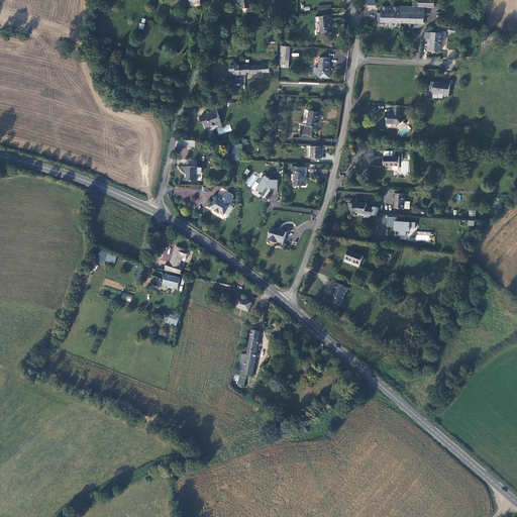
[(241,0),(241,2),(240,2),(241,9),(252,7),(250,0),(241,0)]
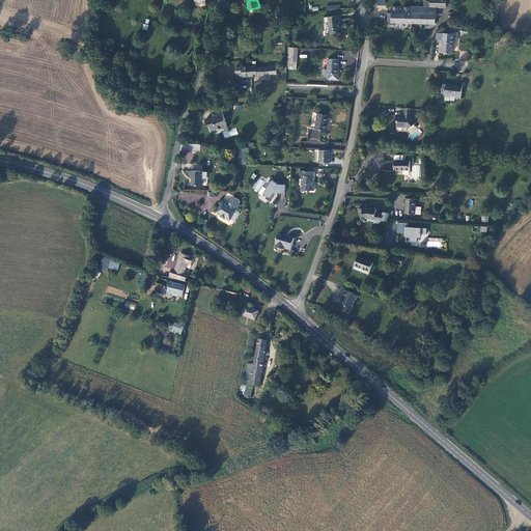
[(437,0),(437,5),(436,9),(446,9),(446,0),(437,0)]
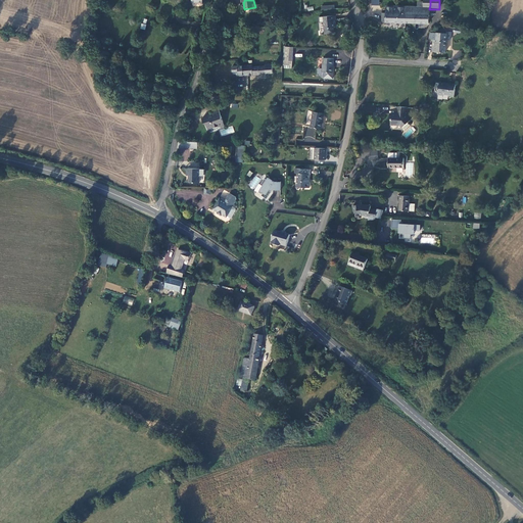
[(383,22),(407,24),(407,14),(403,14),(403,7),(387,7),(386,13),(383,13),(383,22)]
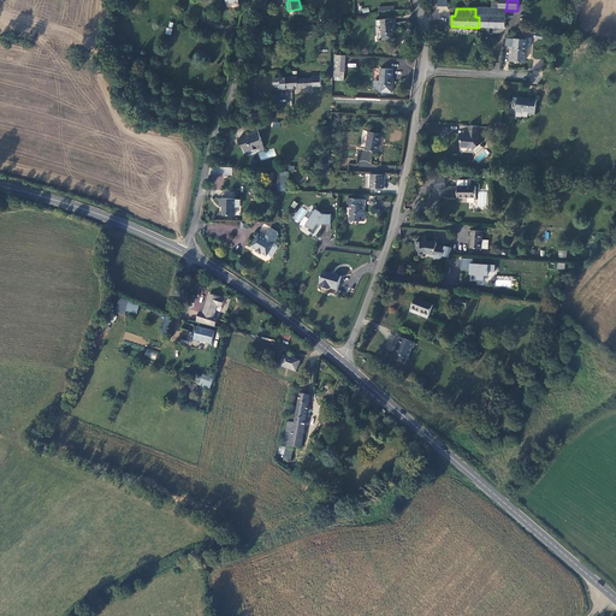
[(505,11),(492,10),(475,9),(475,17),(479,17),(479,28),(504,29),(505,11)]
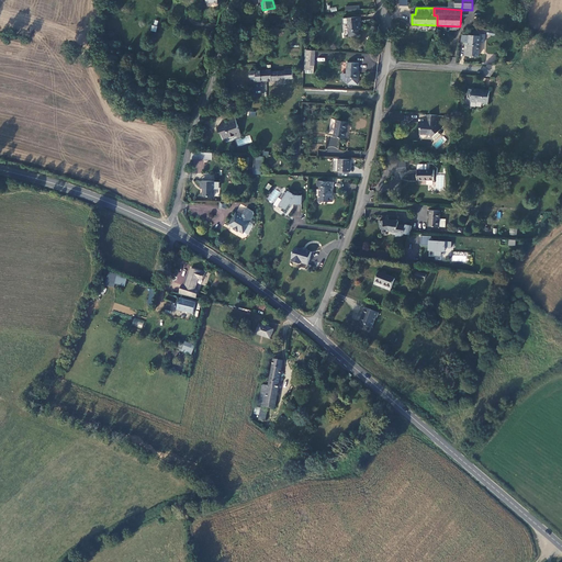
[(361,19),(348,20),(350,37),(359,36),(359,31),(360,31),(359,23),(361,23),(361,19)]
